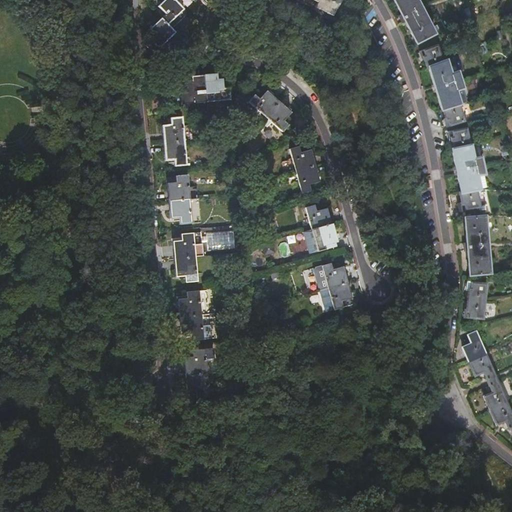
[(168,25),(183,10),(176,3),(172,0),(164,0),(157,8),(163,15),(160,19),(167,26),(168,25)]
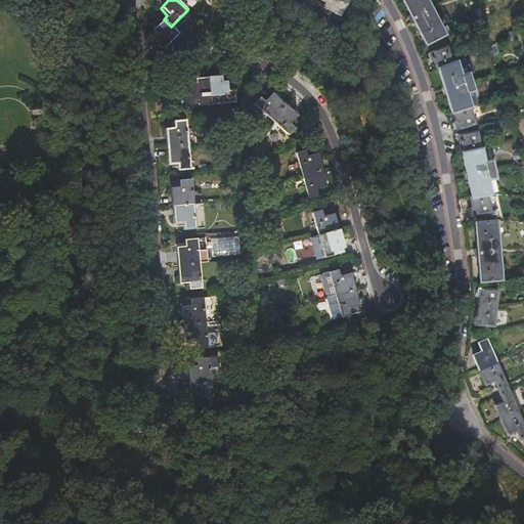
[(319,0),(323,2),(321,7),(339,16),(348,0),(319,0)]
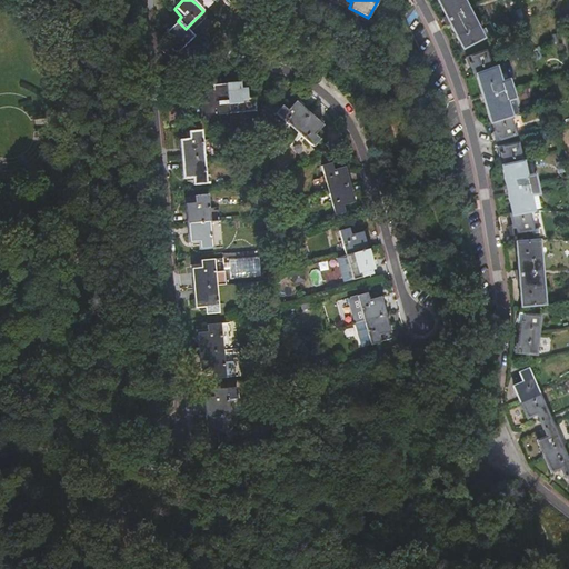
[(436,0),(461,49),(482,39),(467,8),(461,0),(436,0)]
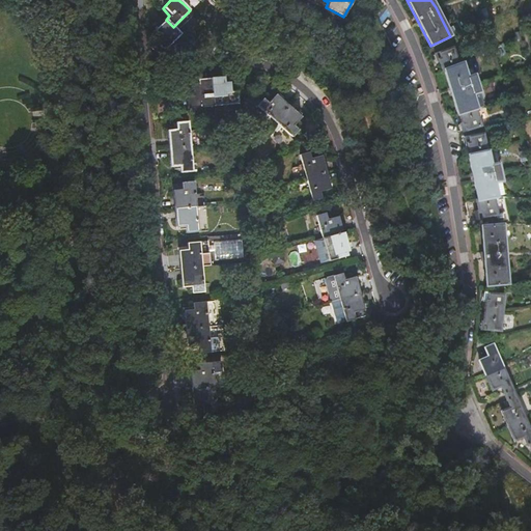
[(163,52),(180,34),(173,27),(166,20),(154,32),(162,40),(157,46),(163,52)]
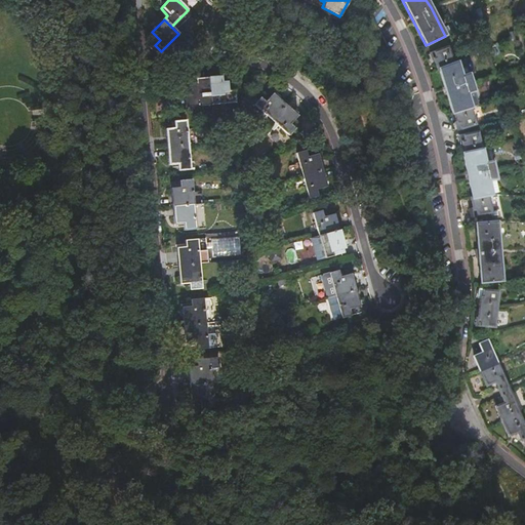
[(437,72),(439,71),(452,65),(447,48),(431,54),(432,61),(433,59),(437,72)]
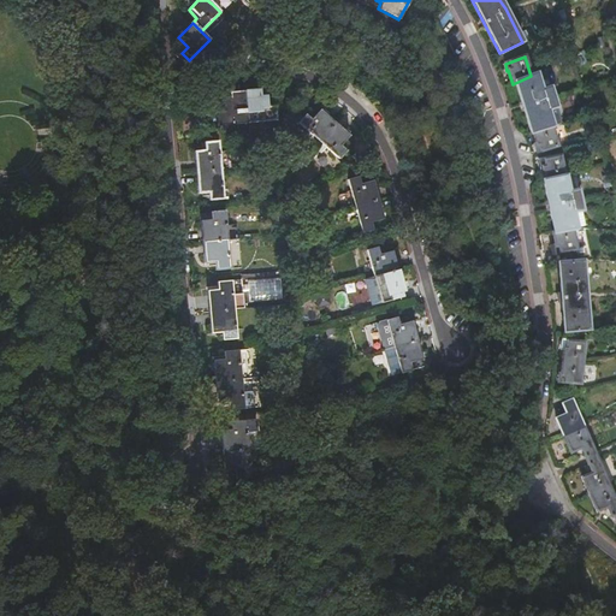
[(515,83),(531,134),(532,132),(550,126),(552,126),(548,111),(546,110),(540,92),(542,90),(535,75),(531,76),(515,83)]
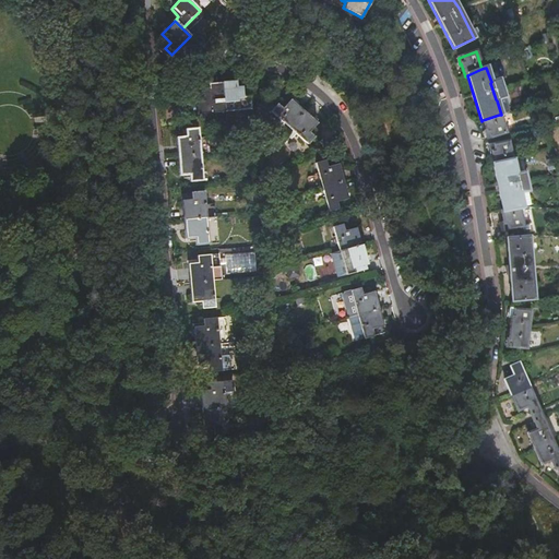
[(222,83),(224,113),(250,109),(249,97),(241,97),(240,87),(236,88),(234,82),(222,83)]
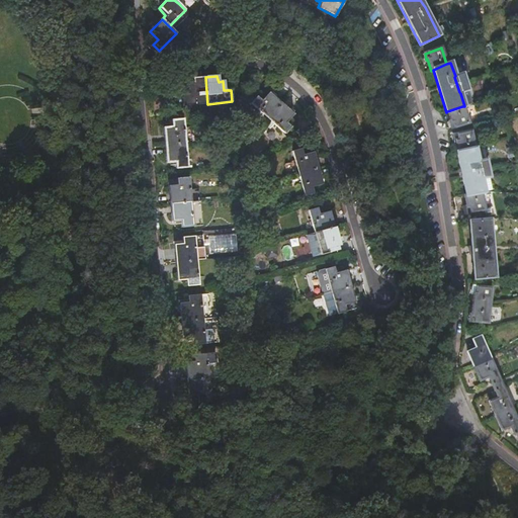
[(183,106),(207,104),(205,77),(192,79),(193,84),(188,85),(189,93),(182,94),(183,106)]
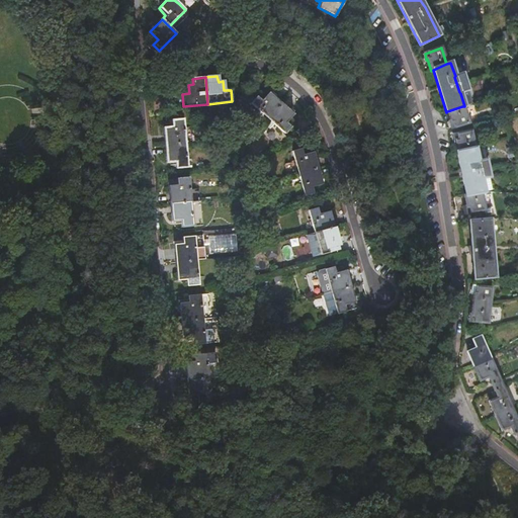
[(268,118),(281,104),(268,93),(261,100),(256,96),(250,103),(268,118)]
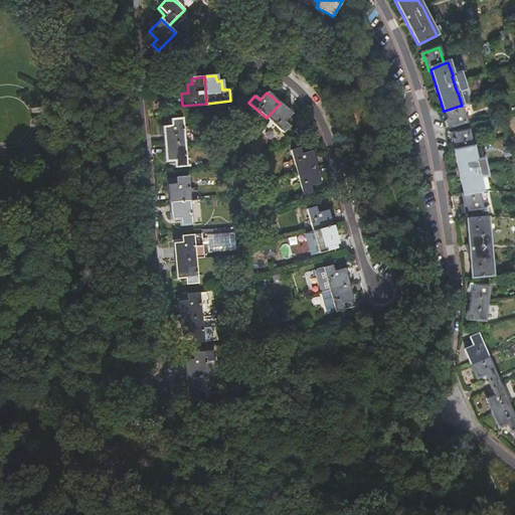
[(292,114),(280,104),(267,118),(283,133),(289,127),(284,122),(292,114)]
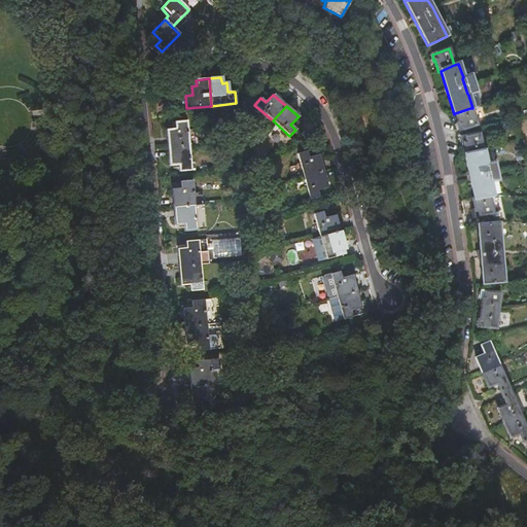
[(470,108),(455,113),(458,125),(459,131),(477,126),(470,108)]
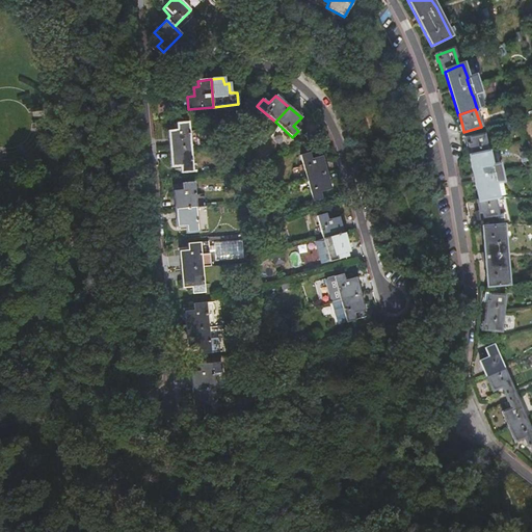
[(169,150),(190,148),(188,123),(176,124),(177,130),(167,131),(169,150)]
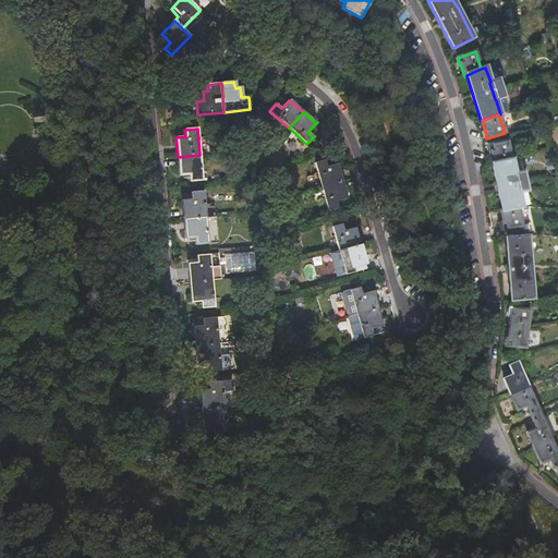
[(492,153),(493,164),(511,159),(507,142),(488,146),(489,153),(492,153)]
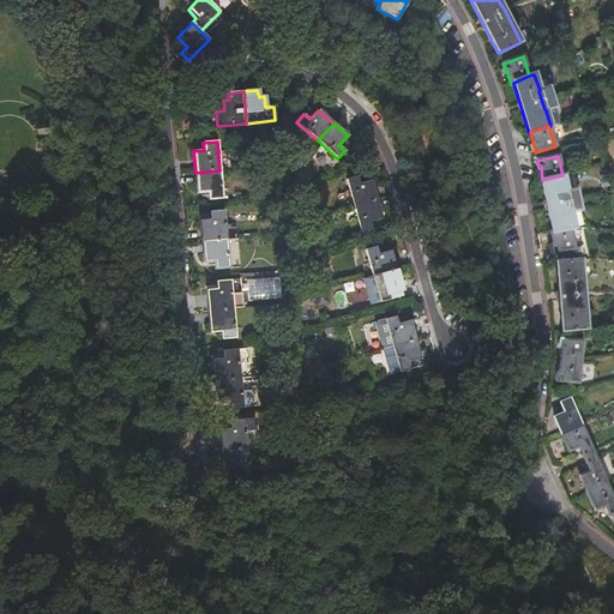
[(223,199),(220,170),(196,173),(198,194),(208,193),(209,200),(223,199)]
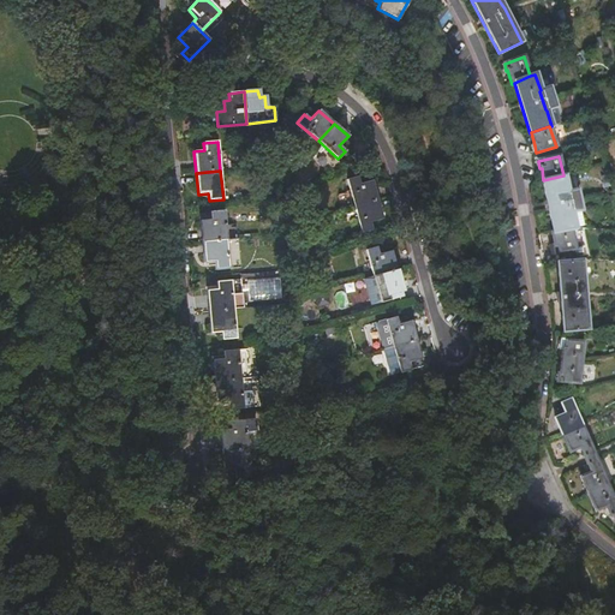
[(571,230),(575,228),(572,212),(571,212),(567,193),(568,193),(565,175),(563,175),(543,180),(541,180),(551,231),(550,232),(551,233),(571,230)]
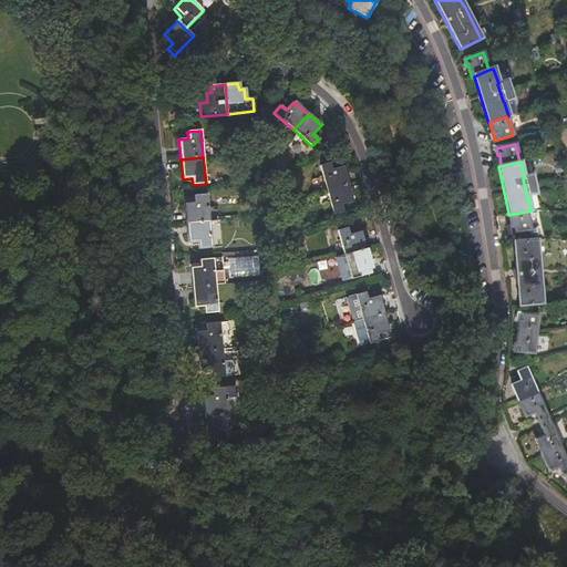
[(320,165),(327,191),(348,184),(343,167),(331,169),(329,163),(320,165)]
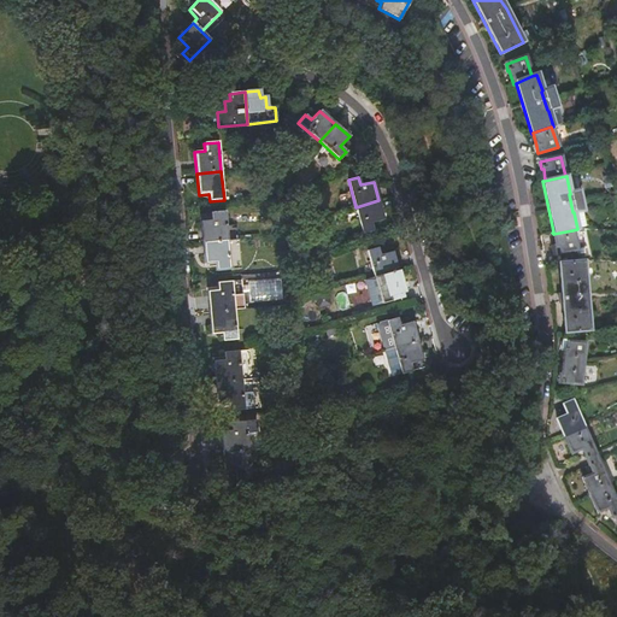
[(378,200),(356,207),(363,233),(372,230),(371,223),(383,219),(378,200)]
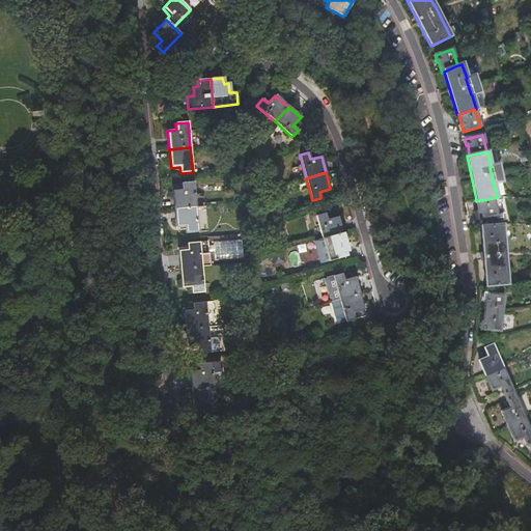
[(173,191),(175,210),(196,207),(194,182),(182,184),(183,190),(173,191)]
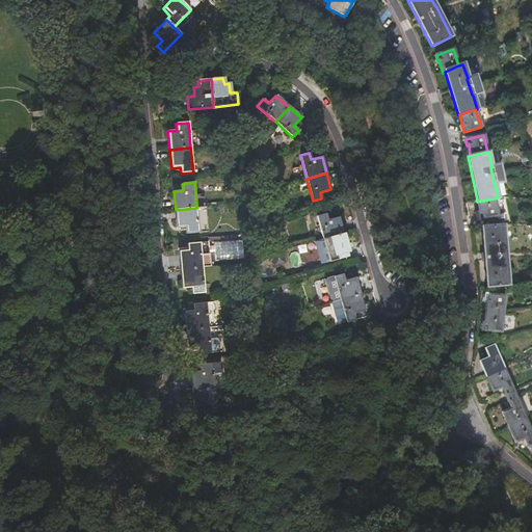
[(494,198),(477,202),(479,212),(478,212),(479,219),(498,216),(494,198)]
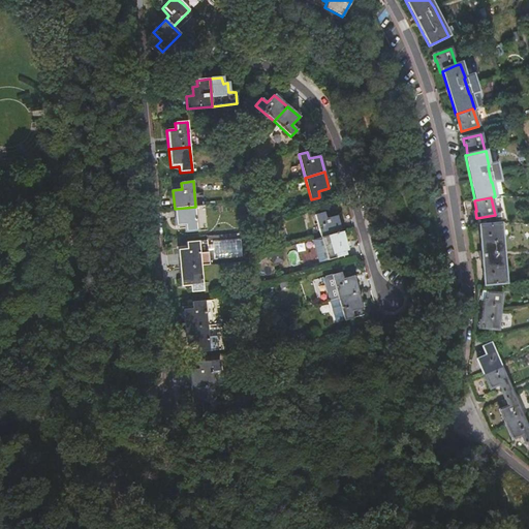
[(195,207),(175,209),(177,226),(185,226),(186,232),(197,231),(195,207)]
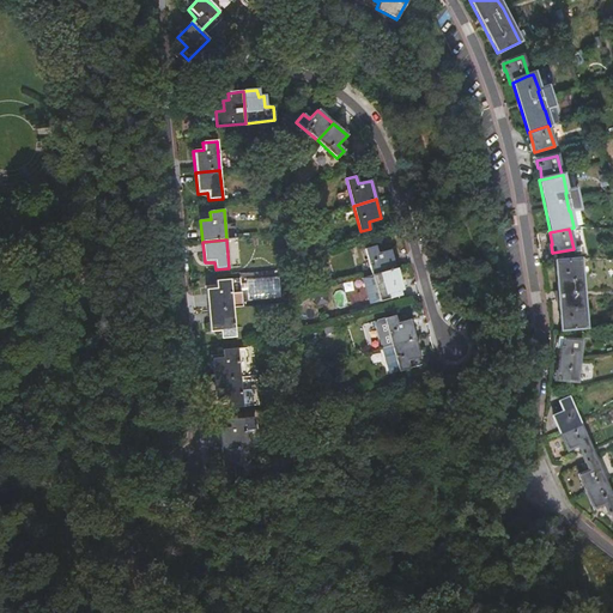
[(377,254),(375,246),(365,248),(372,275),(395,268),(390,250),(377,254)]
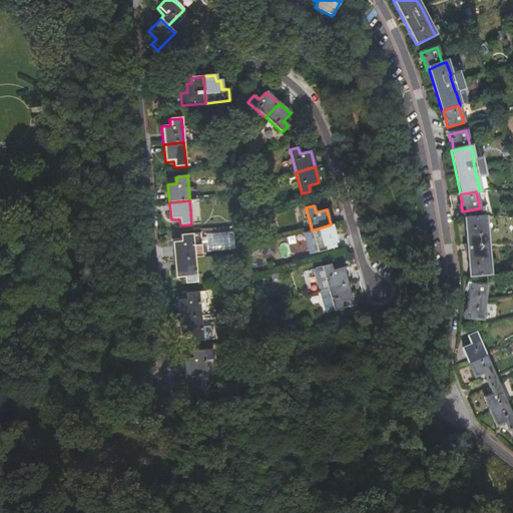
[(464,218),(469,277),(490,274),(485,217),(464,218)]
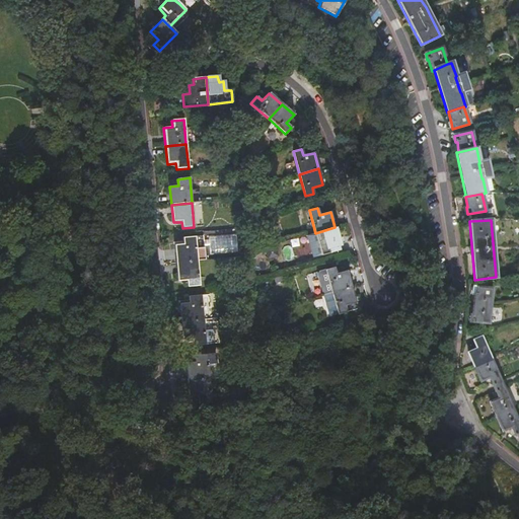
[(340,243),(335,227),(315,233),(321,255),(330,253),(340,250),(338,244),(340,243)]
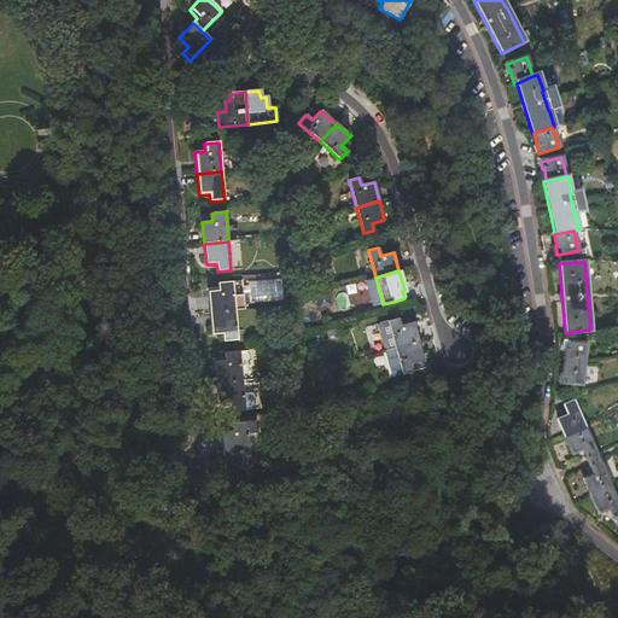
[(383,304),(375,278),(366,280),(373,307),(383,304)]
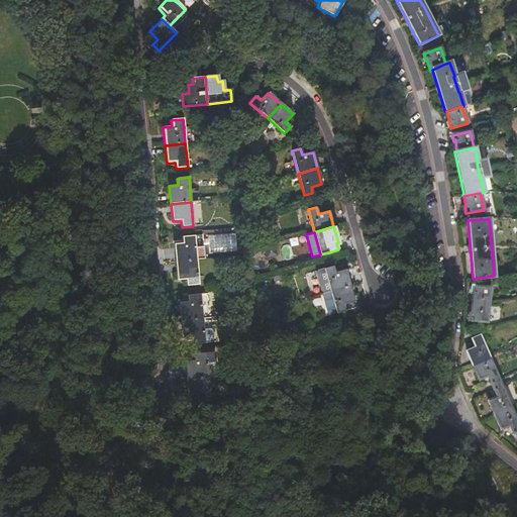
[(208,239),(203,240),(204,245),(209,244),(210,253),(237,251),(235,233),(208,236),(208,239)]
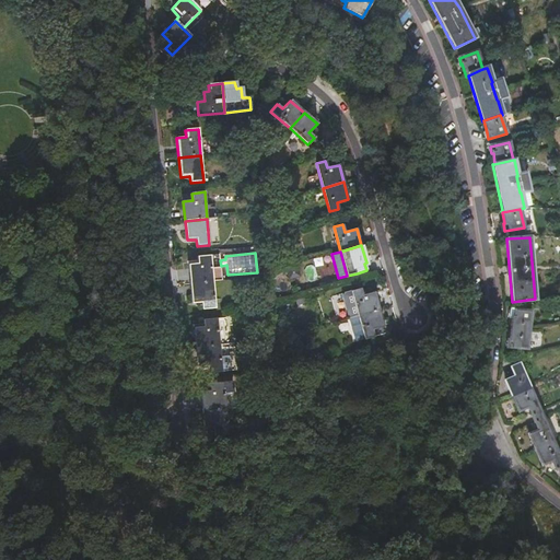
[(189,265),(190,284),(213,282),(222,281),(221,266),(220,260),(220,255),(210,256),(198,257),(198,264),(189,265)]
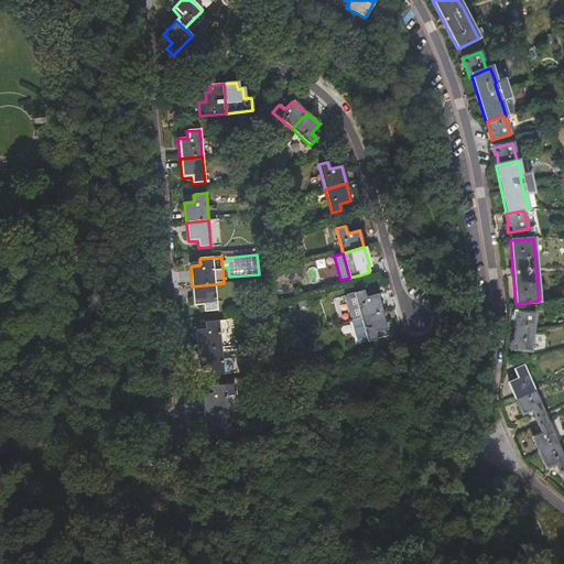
[(215,284),(192,286),(194,305),(204,305),(205,311),(217,310),(215,284)]
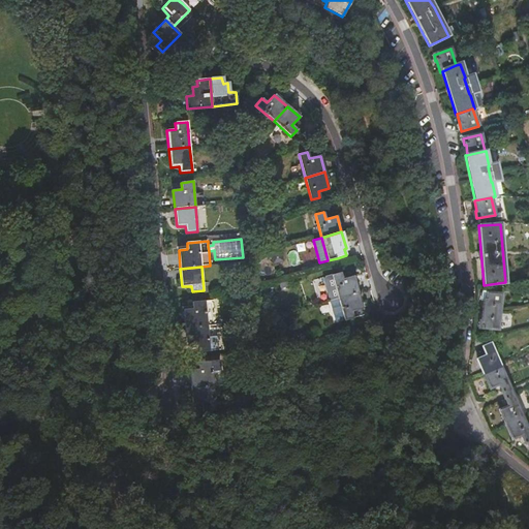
[(332,275),(338,298),(358,292),(353,276),(342,279),(341,272),(332,275)]
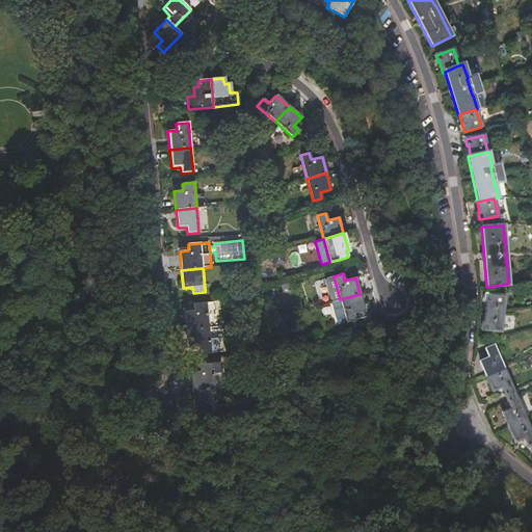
[(340,299),(334,276),(327,277),(325,282),(331,301),(340,299)]
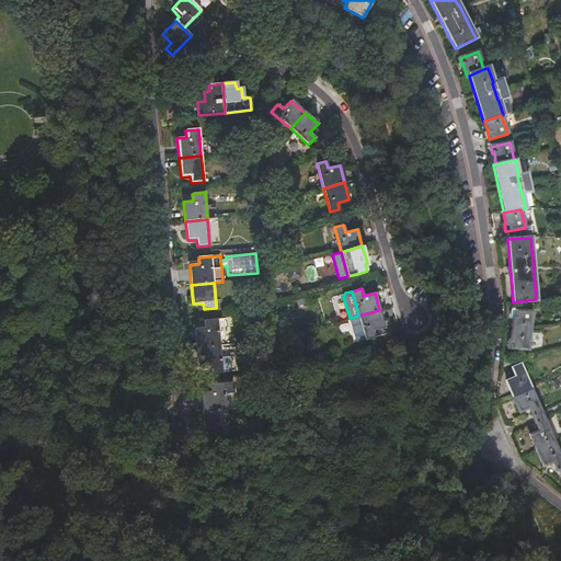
[(379,310),(358,316),(365,340),(375,338),(373,330),(385,327),(379,310)]
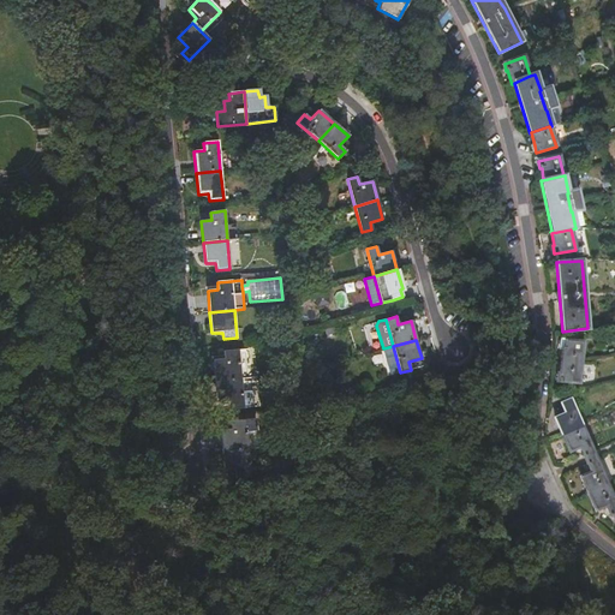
[(561,360),(580,363),(583,342),(562,340),(561,347),(562,348),(561,360)]
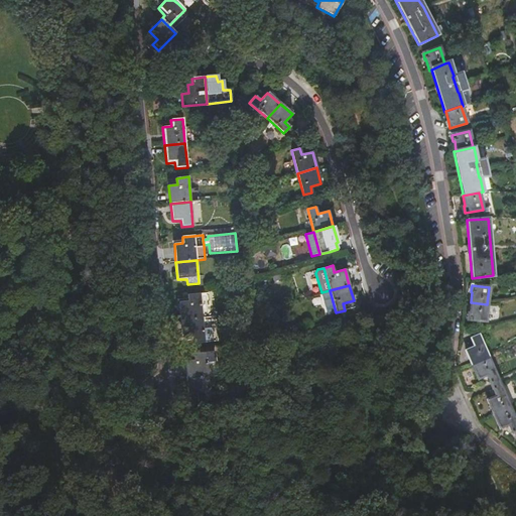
[(328,314),(336,312),(330,290),(321,292),(328,314)]
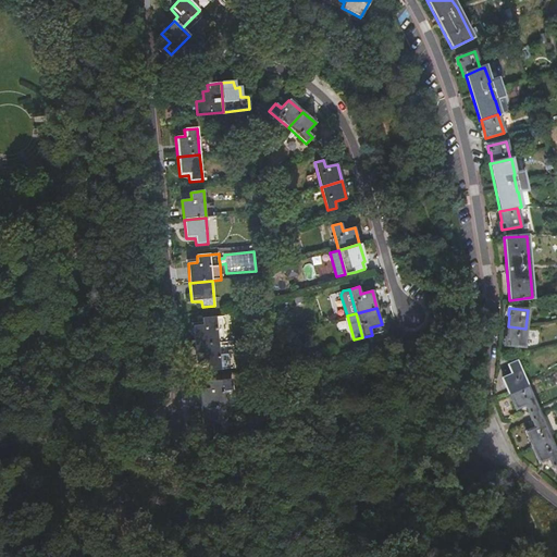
[(194,326),(196,345),(218,343),(218,339),(226,338),(224,316),(215,317),(203,318),(203,325),(194,326)]
